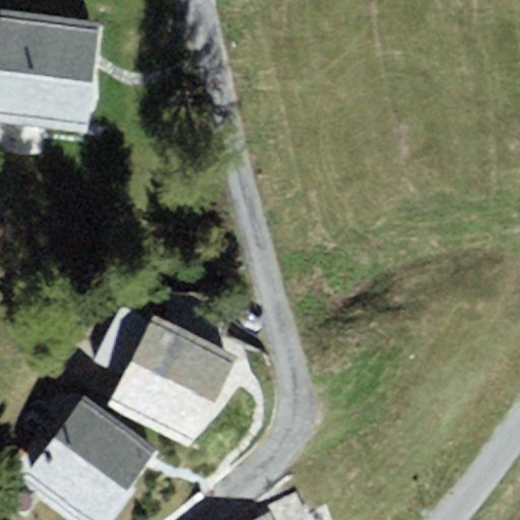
[(102,21),(0,7),(0,120),(86,132),(95,68),(102,21)]
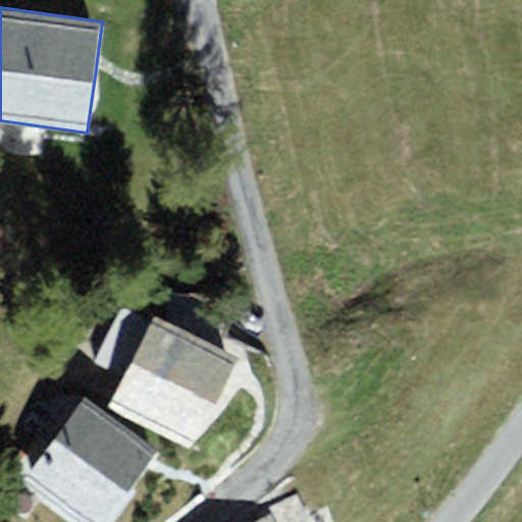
[(98,360),(126,371),(150,316),(122,304),(98,360)]
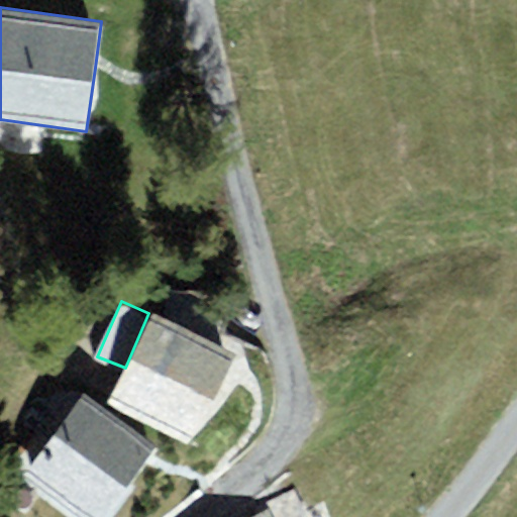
[(154,312),(107,403),(191,446),(238,356),(224,349),(154,312)]
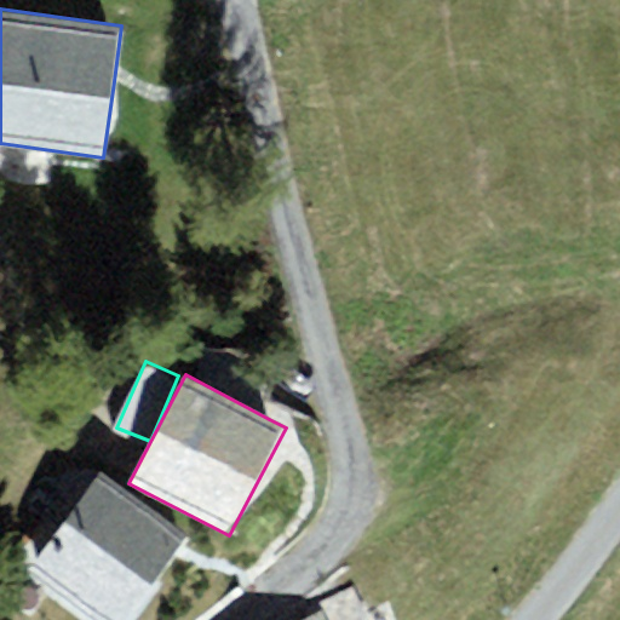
[(103,472),(28,568),(95,619),(124,619),(178,550),(188,538),(103,472)]
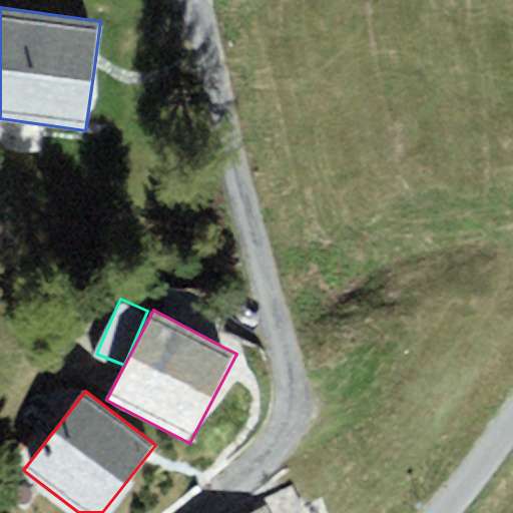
[(269,512),(265,503),(245,512),(269,512)]
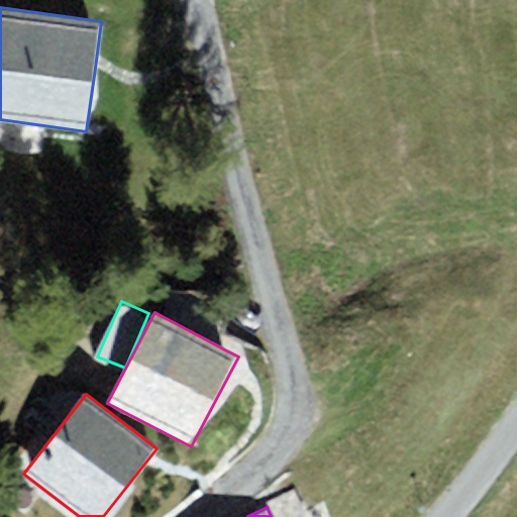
All buildings are outlined.
